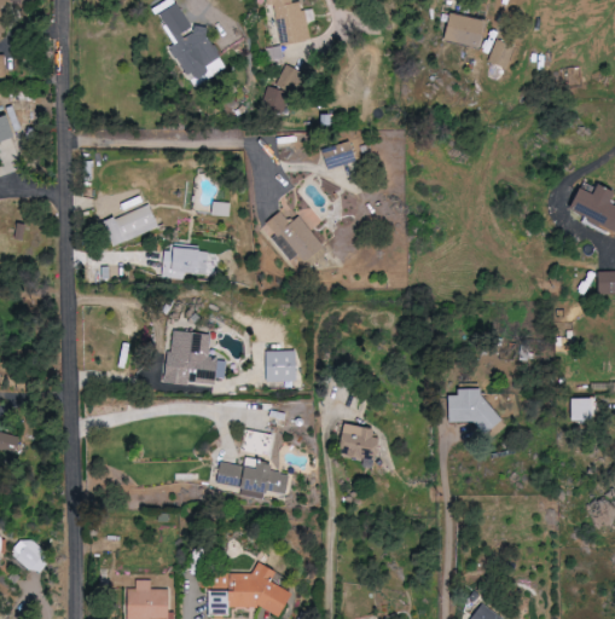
[(274,5),(282,45),(311,40),(303,1),(293,4),(291,0),(267,0),(268,6),(274,5)]
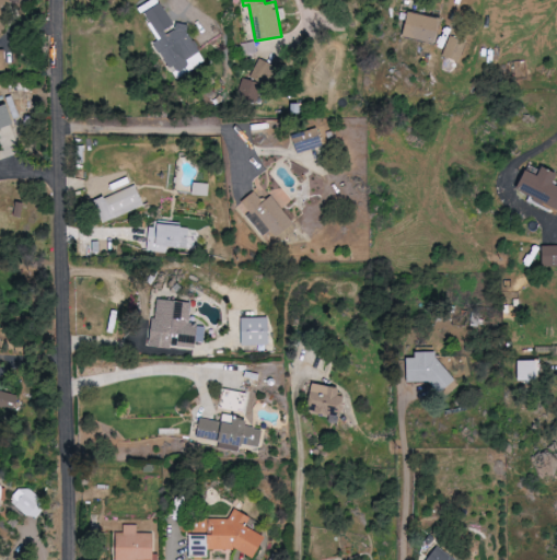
[(208,60),(187,22),(177,27),(164,3),(146,13),(161,41),(158,43),(173,70),(175,69),(181,77),(208,60)]
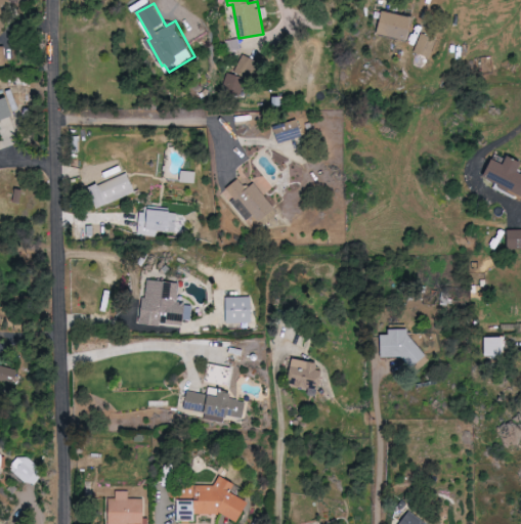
[(407,42),(414,19),(383,10),(377,34),(407,42)]
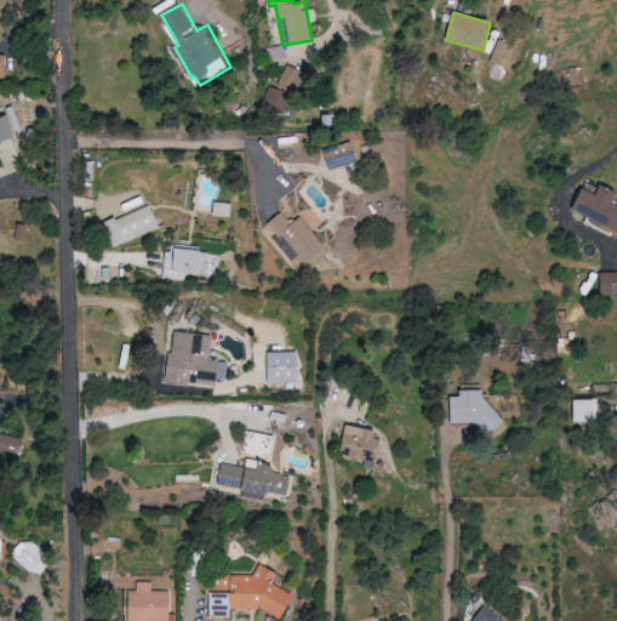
[(489,64),(512,68),(515,45),(492,41),(489,64)]
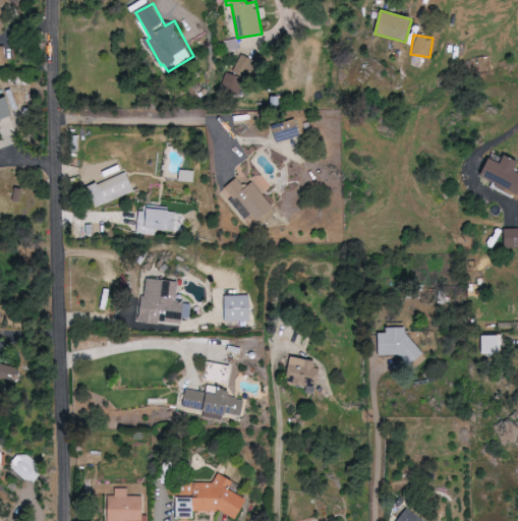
[(224,41),(226,52),(239,50),(237,39),(224,41)]
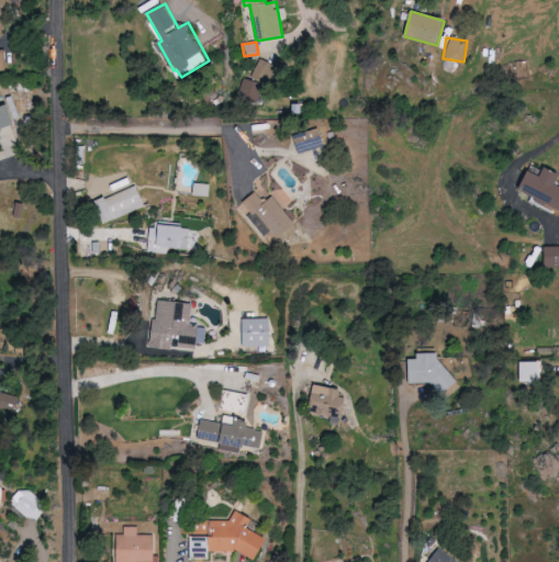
[(278,67),(261,58),(250,80),(245,78),(237,92),(259,104),(278,67)]
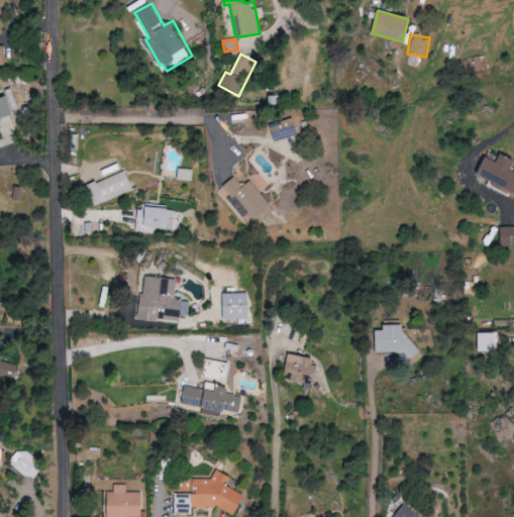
[(0,119),(12,116),(7,97),(0,98),(0,119)]
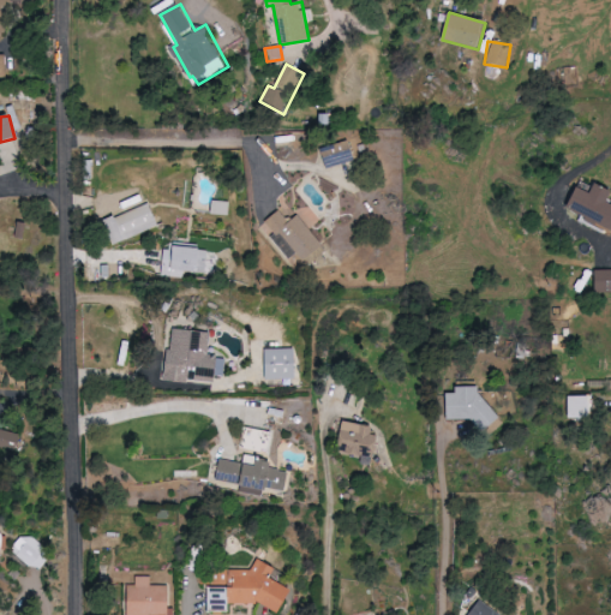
[(353,161),(348,142),(318,148),(323,168),(353,161)]
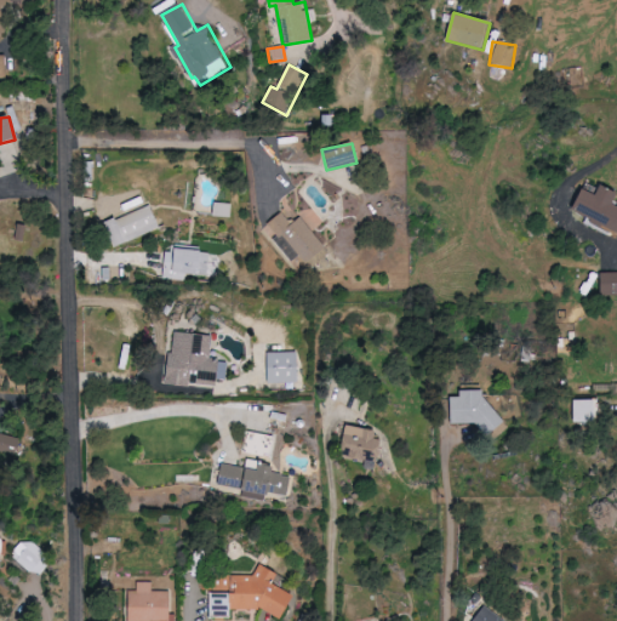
[(616,233),(616,200),(610,198),(612,193),(592,186),(588,194),(572,189),(564,214),(616,233)]
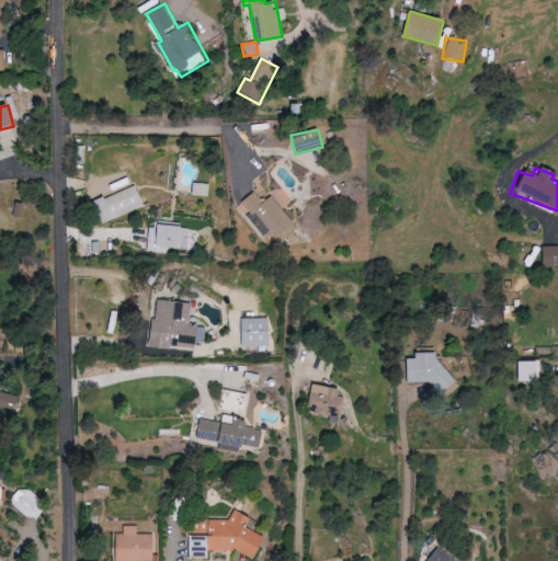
[(92,202),(100,222),(141,206),(134,185),(92,202)]
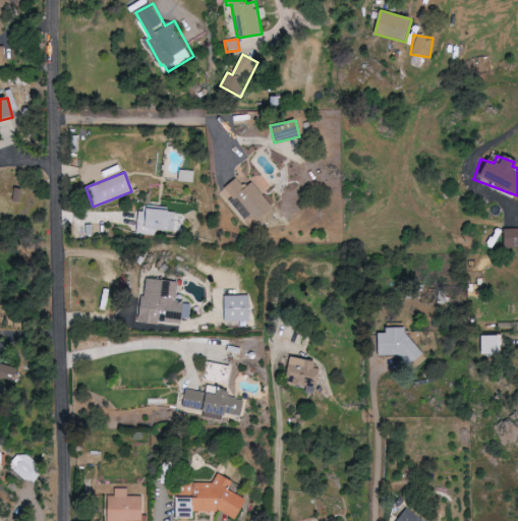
[(223,188),(231,198),(227,201),(242,221),(249,215),(259,226),(275,213),(261,194),(269,187),(259,174),(241,187),(235,179),(223,188)]
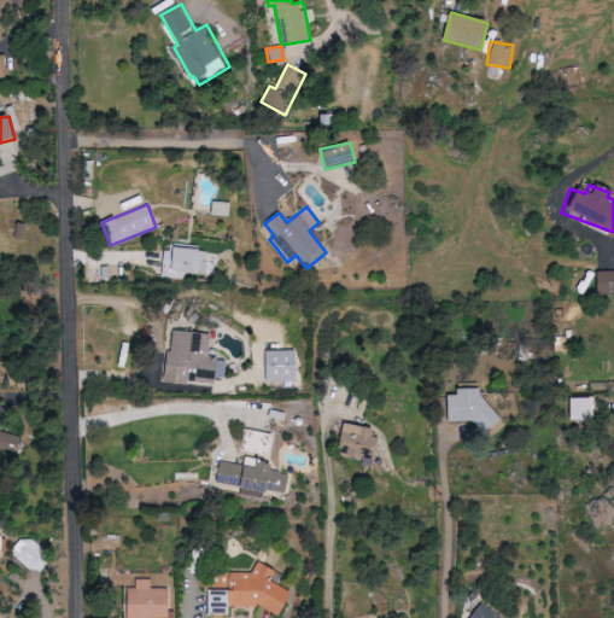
[(161,278),(181,279),(181,273),(204,274),(205,249),(162,248),(161,278)]
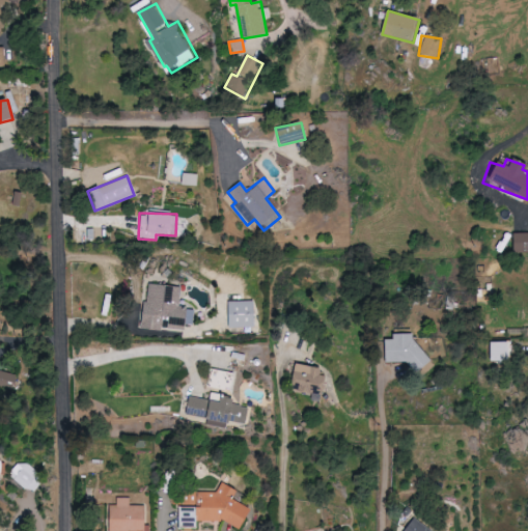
[(527,232),(507,233),(507,253),(527,252),(527,232)]
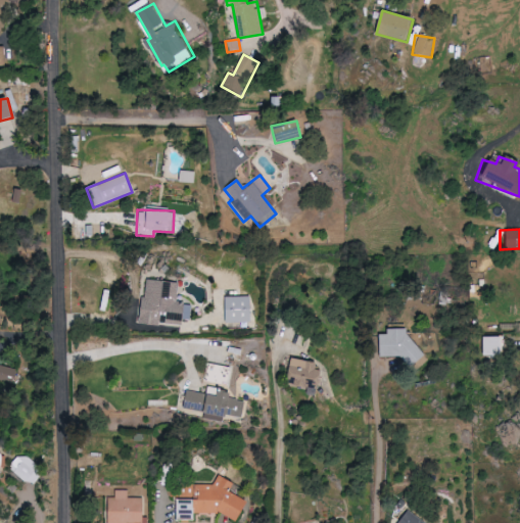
[(178,283),(145,280),(140,324),(161,326),(161,323),(182,325),(184,303),(176,302),(178,283)]
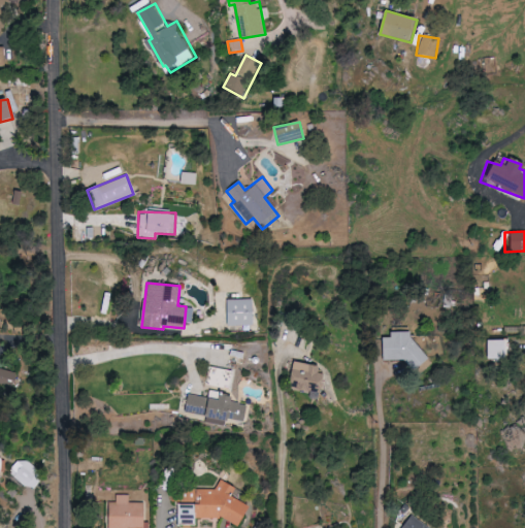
[(227,326),(254,326),(253,299),(227,300),(227,326)]
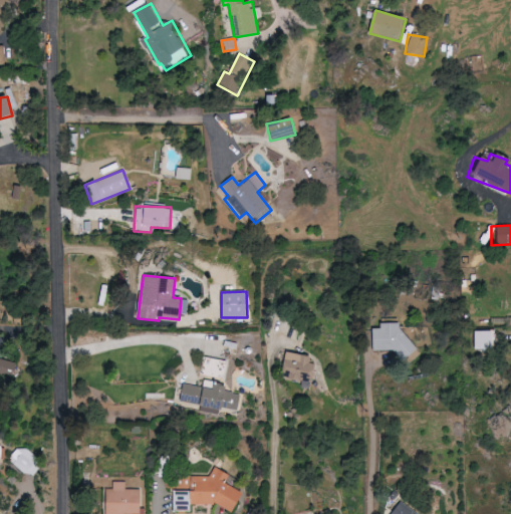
[(368,328),(368,350),(395,350),(395,355),(405,355),(404,322),(376,323),(376,328),(368,328)]
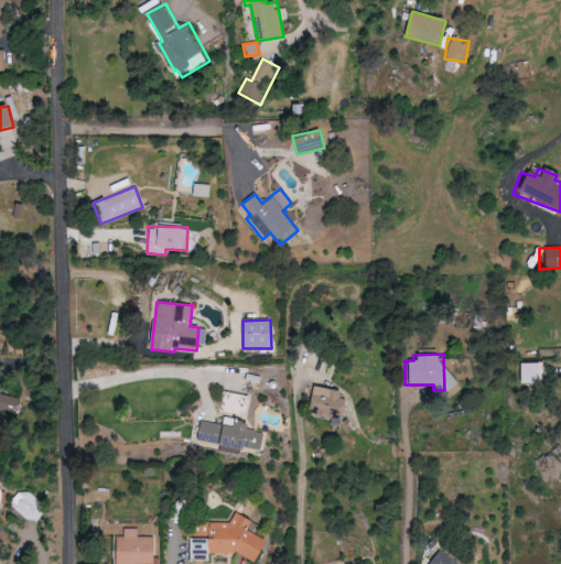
[(517,364),(518,383),(537,383),(536,362),(517,364)]
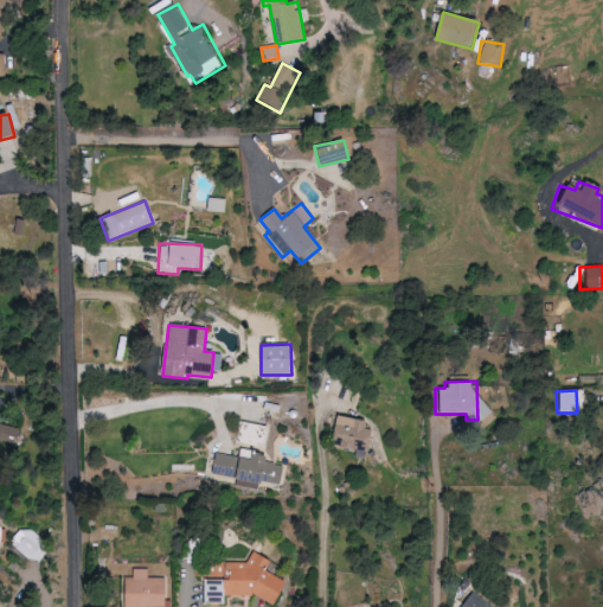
[(341,439),(339,447),(355,451),(357,443),(371,446),(374,430),(366,429),(367,422),(338,415),(333,438),(341,439)]
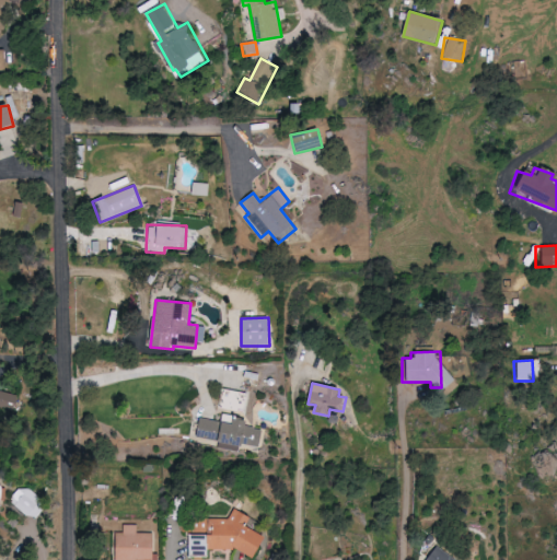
[(0,407),(13,411),(18,396),(0,392),(0,407)]
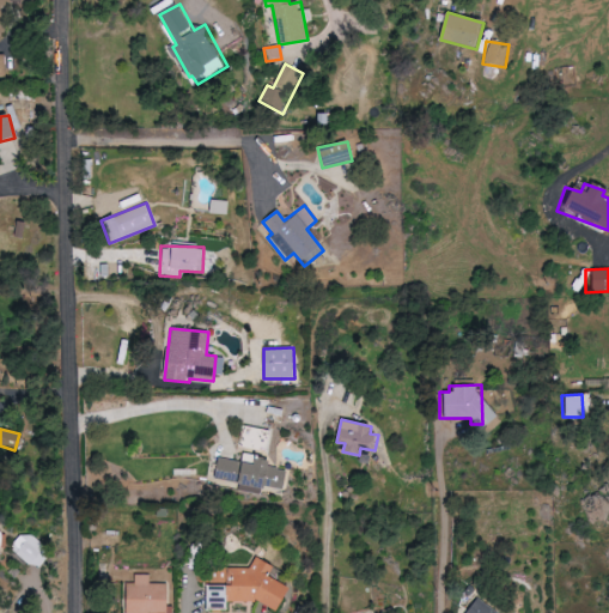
[(284,490),(286,471),(270,468),(272,460),(242,455),(241,461),(217,457),(213,480),(284,490)]
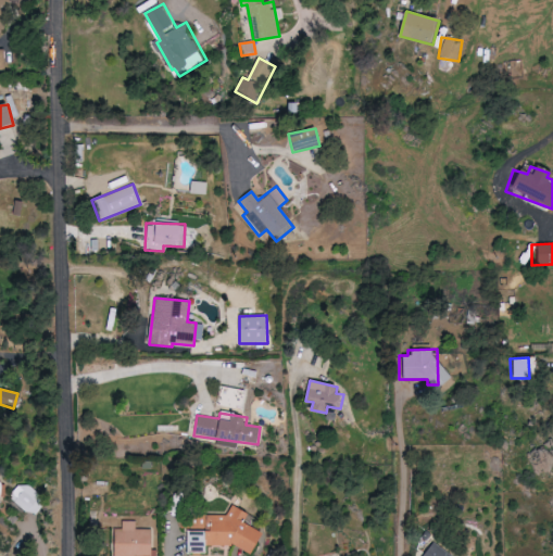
[(45,500),(25,481),(11,497),(30,516),(45,500)]
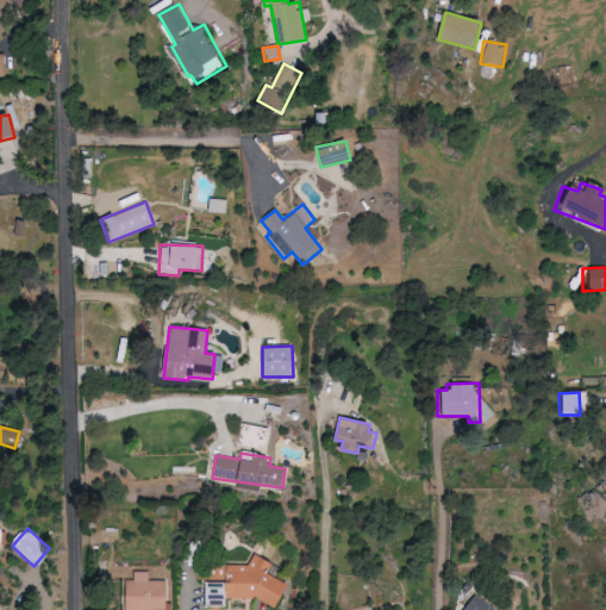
[(205,584),(205,608),(226,608),(226,599),(257,599),(279,609),(291,585),(268,574),(274,564),(255,554),(249,565),(229,565),(229,584),(205,584)]
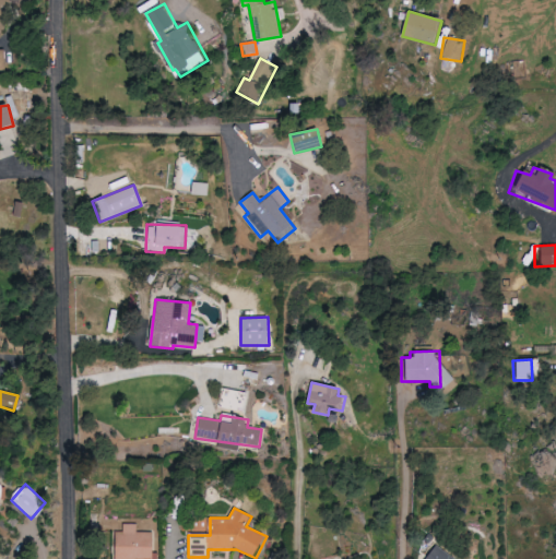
[(151,558),(151,533),(135,533),(135,524),(122,524),(122,532),(115,532),(115,558),(151,558)]
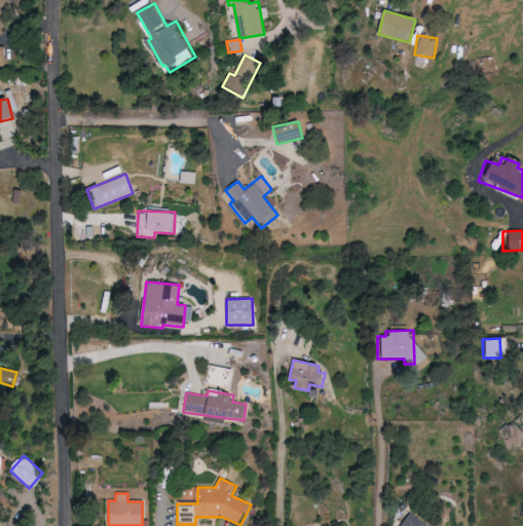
[(422,525),(404,514),(396,525),(422,525)]
